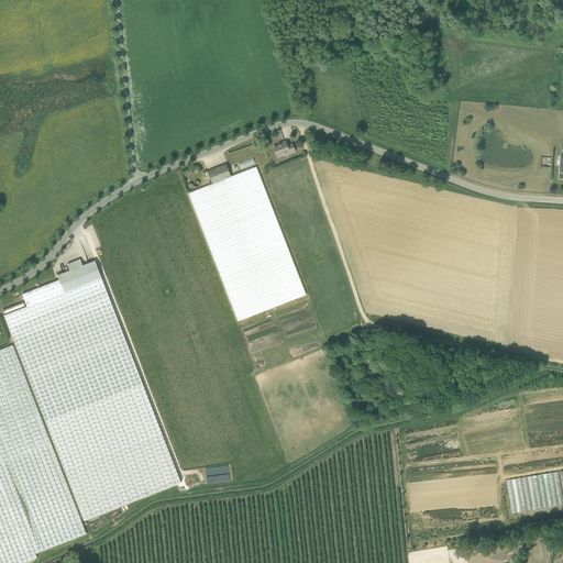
[(288,155),(296,152),(293,143),(287,145),(286,141),(280,143),(282,144),(274,147),(277,156),(287,152),(288,155)]
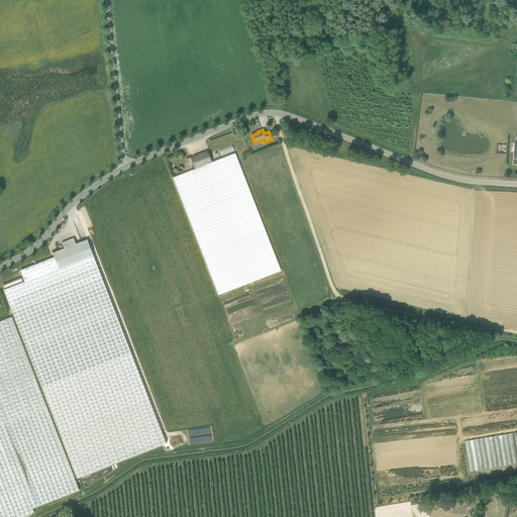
[(221,156),(234,149),(232,144),(218,149),(221,156)]
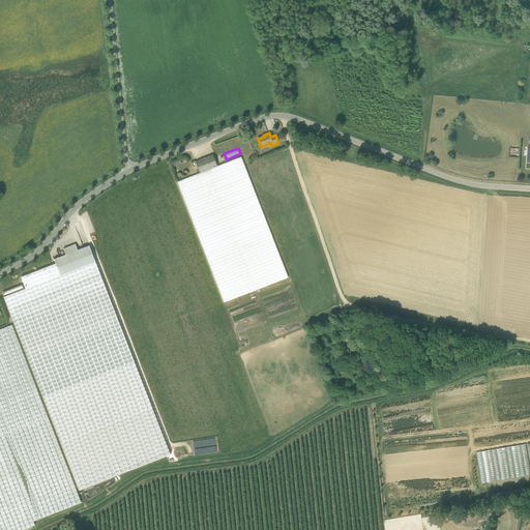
[(196,162),(200,173),(217,166),(213,154),(196,162)]
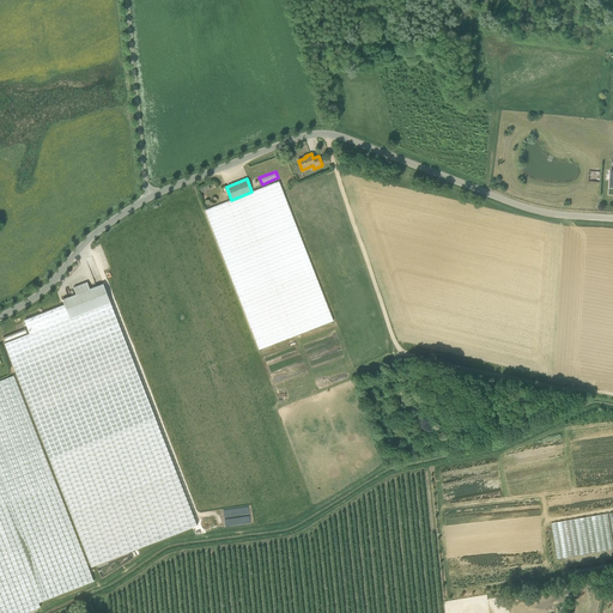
[(333,321),(279,181),(252,192),(231,200),(205,210),(207,216),(259,350),(333,321)]
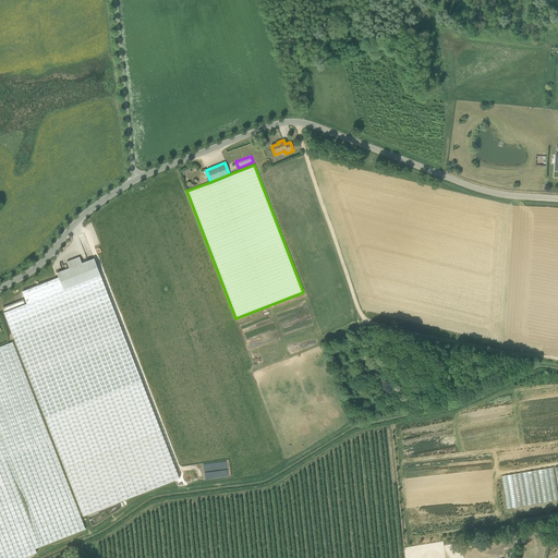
[(63,289),(100,275),(94,258),(82,263),(80,257),(67,262),(69,268),(57,273),(59,277),(63,289)]
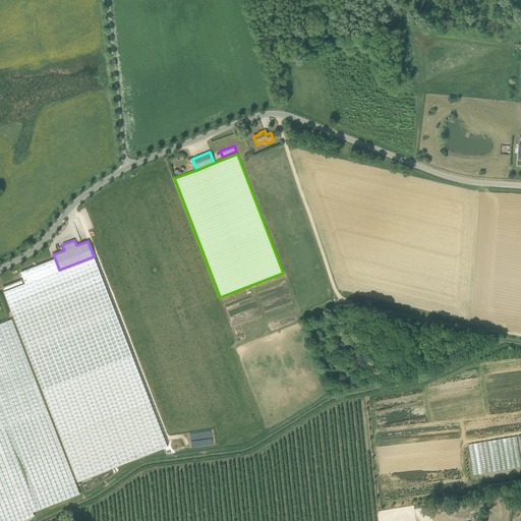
[(59,270),(55,258),(20,272),(25,283),(3,292),(42,391),(78,482),(168,447),(132,355),(94,256),(59,270)]
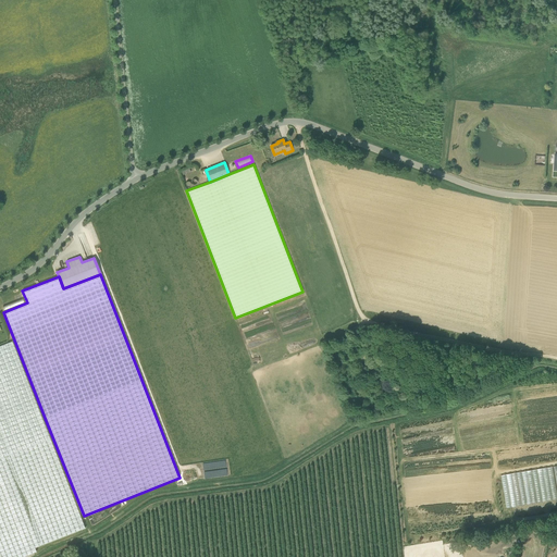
[(0,556),(22,556),(37,552),(35,547),(85,528),(12,342),(0,345),(0,556)]
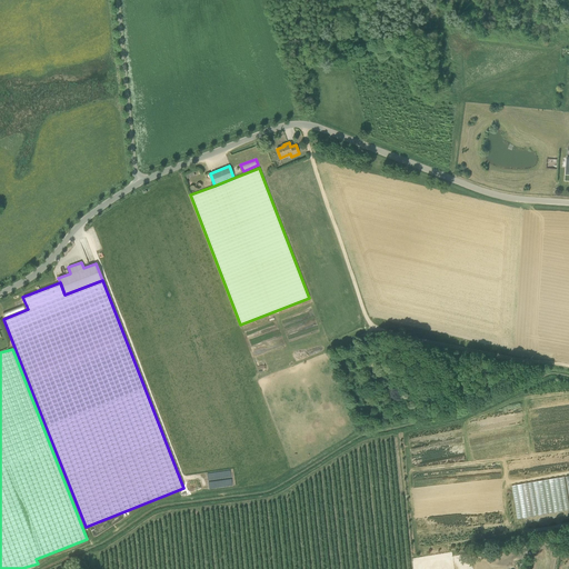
[(358,362),(361,372),(382,363),(379,355),(358,362)]
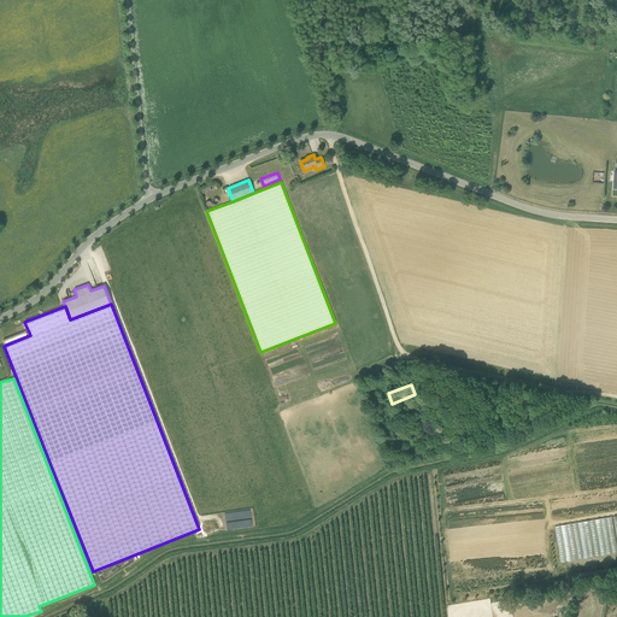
[(224,512),(225,522),(227,529),(252,527),(251,518),(250,510),(224,512)]
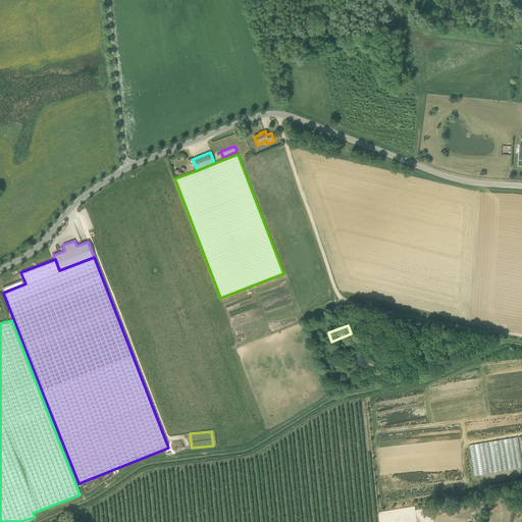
[(516,437),(470,445),(474,475),(521,468),(521,466),(520,450),(515,450),(514,442),(517,441),(516,437)]
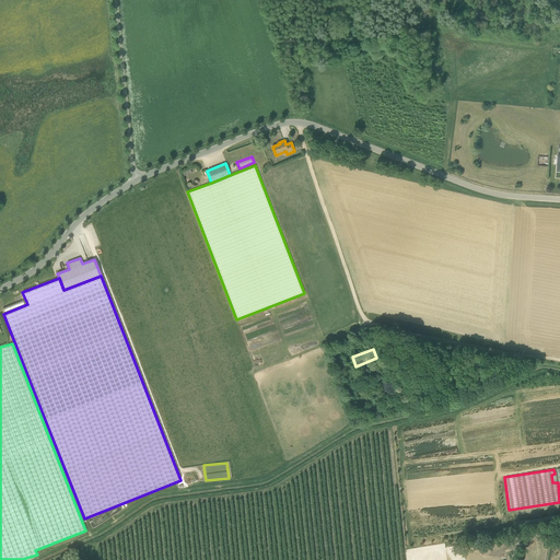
All buildings are outlined.
